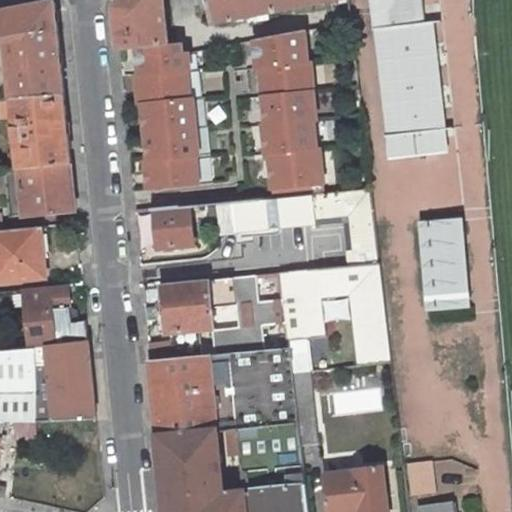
[(206,0),(211,23),(259,14),(260,21),(269,19),(268,12),(331,0),(206,0)]
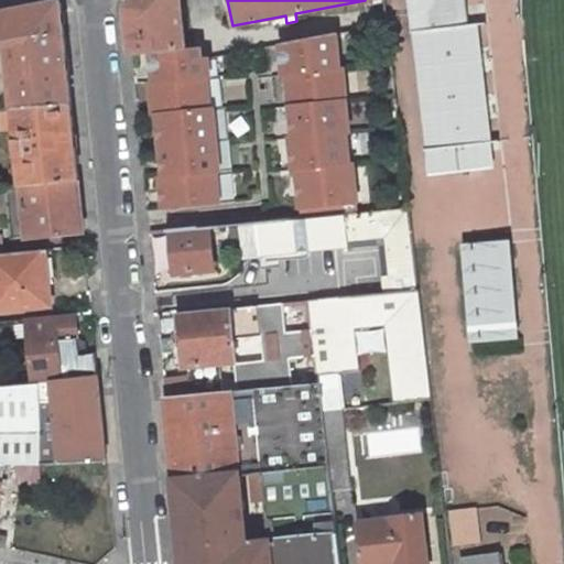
[(418,12),(415,0),(409,0),(411,13),(418,12)]
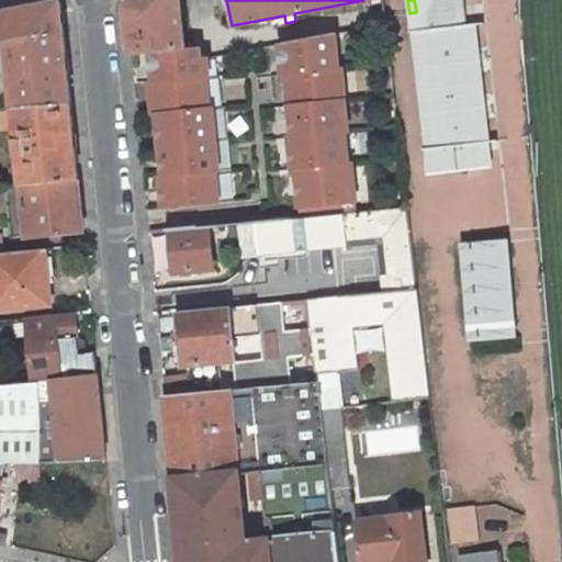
[(414,0),(416,12),(409,13),(428,175),(482,169),(480,143),(491,142),(478,23),(467,24),(460,25),(457,0),(414,0)]
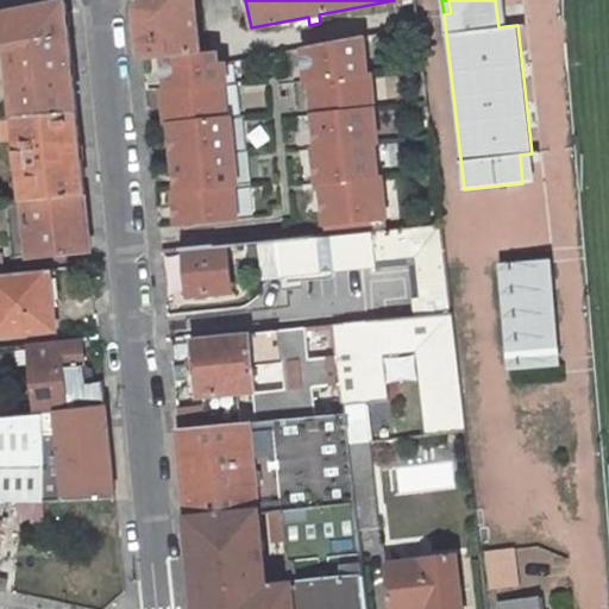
[(506,26),(502,0),(495,0),(498,27),(506,26)]
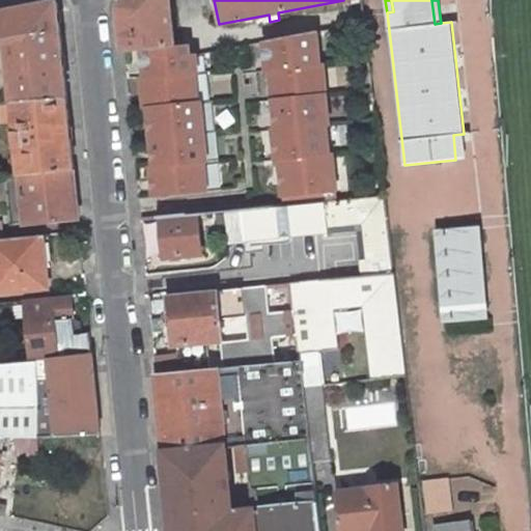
[(57,3),(0,14),(0,37),(8,35),(15,103),(66,98),(57,3)]
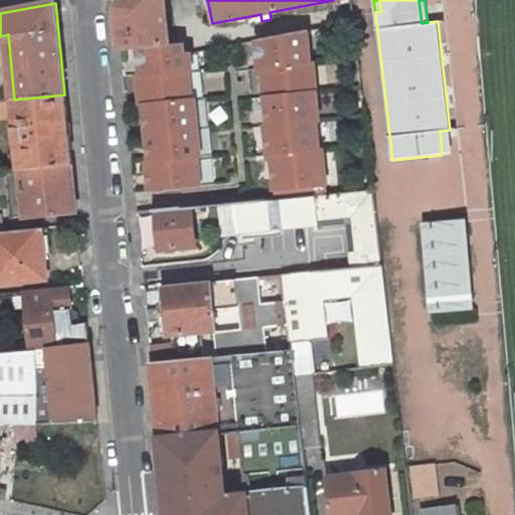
[(307,31),(258,40),(261,70),(264,69),(269,126),(266,126),(269,157),(272,156),(277,200),(326,195),(321,149),(318,150),(316,122),(319,122),(313,62),(310,62),(307,31)]
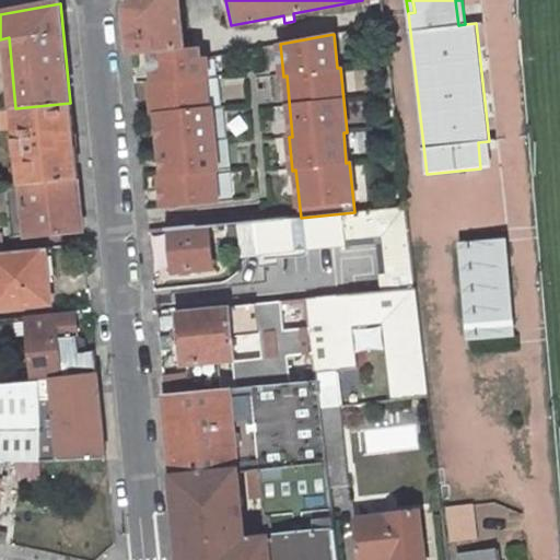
[(209,78),(207,58),(201,59),(198,47),(181,50),(181,48),(151,50),(154,80),(151,81),(153,111),(158,111),(163,174),(160,175),(163,207),(218,201),(214,172),(218,172),(211,107),(208,107),(206,78),(209,78)]
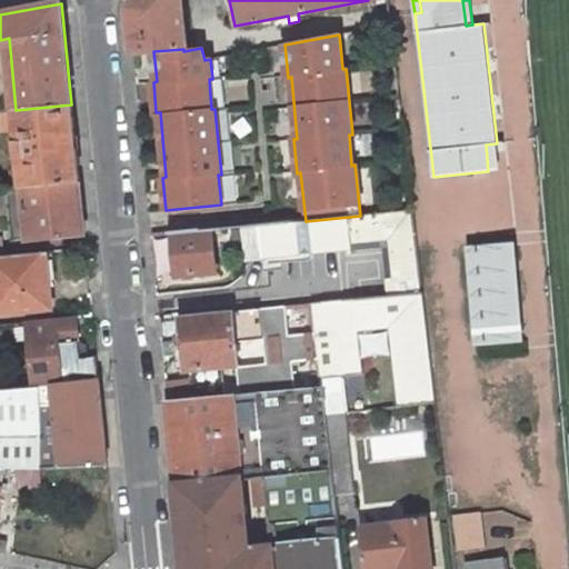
[(71,105),(16,110),(23,187),(80,181),(71,105)]
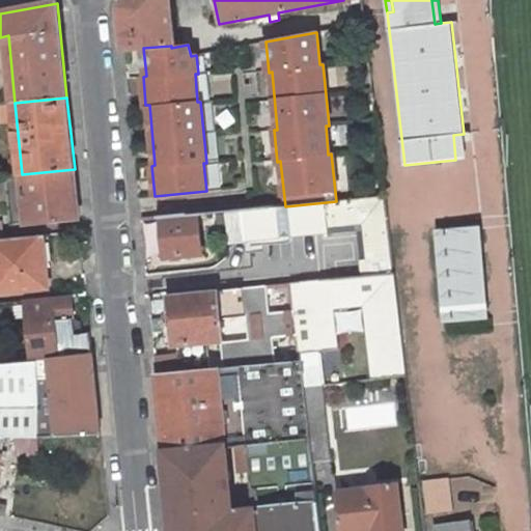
[(75,169),(22,174),(26,220),(27,224),(79,218),(75,169)]
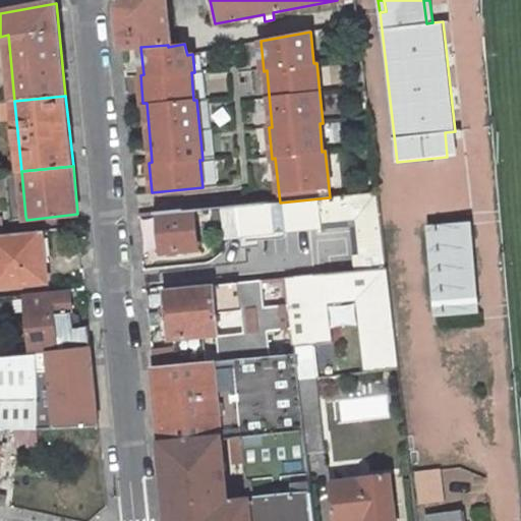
[(21,171),(11,172),(16,217),(25,216),(21,171)]
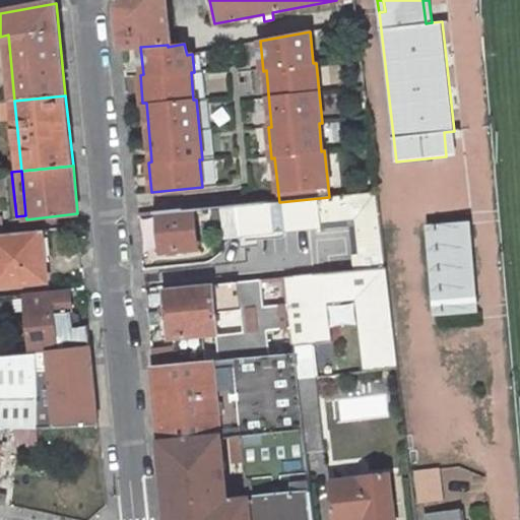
[(237,206),(240,236),(350,224),(356,270),(387,267),(378,192),(329,197),(279,202),(237,206)]
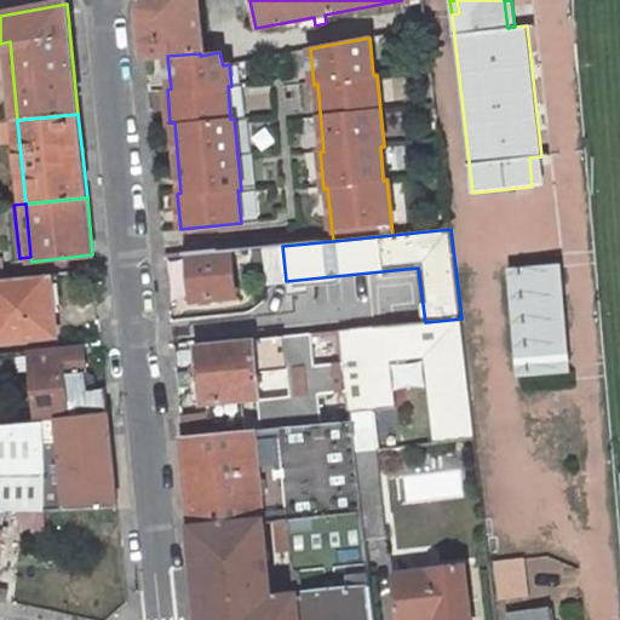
[(282,246),(265,247),(268,282),(286,281),(282,246)]
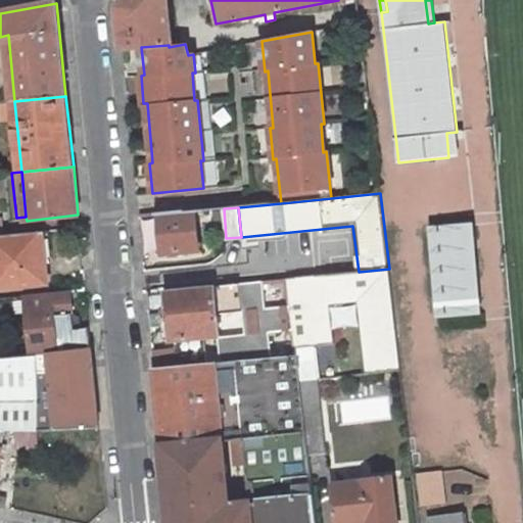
[(160,215),(163,253),(199,250),(195,211),(160,215)]
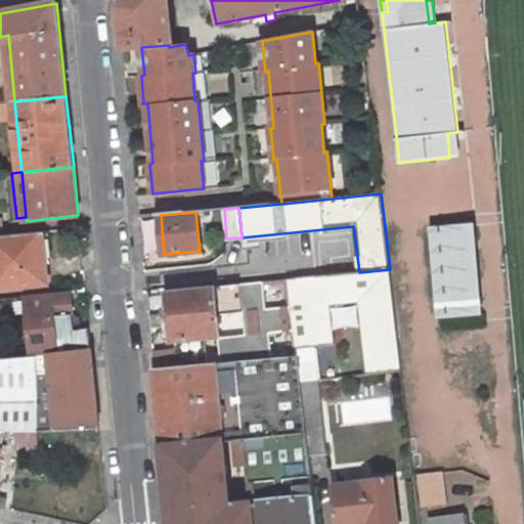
[(3,235),(0,235),(0,288),(48,284),(43,232),(3,235)]
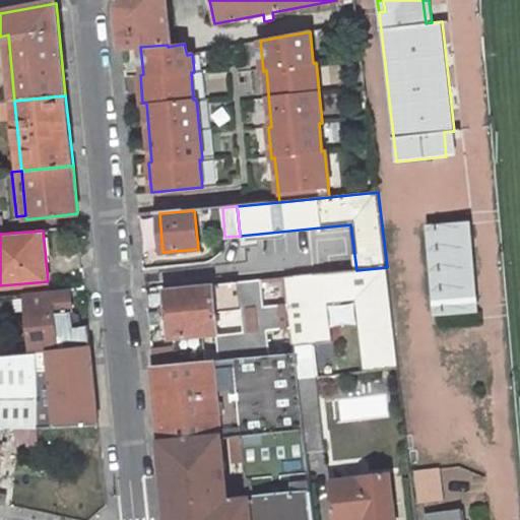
[(356,270),(285,277),(295,352),(297,352),(300,379),(316,377),(312,344),(332,341),(328,303),(356,300),(365,372),(398,368),(387,267),(356,270)]
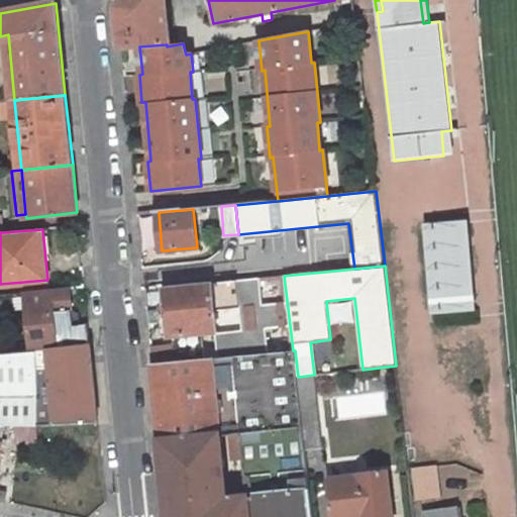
[(284,276),(166,287),(167,305),(159,306),(161,329),(170,328),(171,336),(173,335),(174,346),(176,362),(293,350),(284,276)]
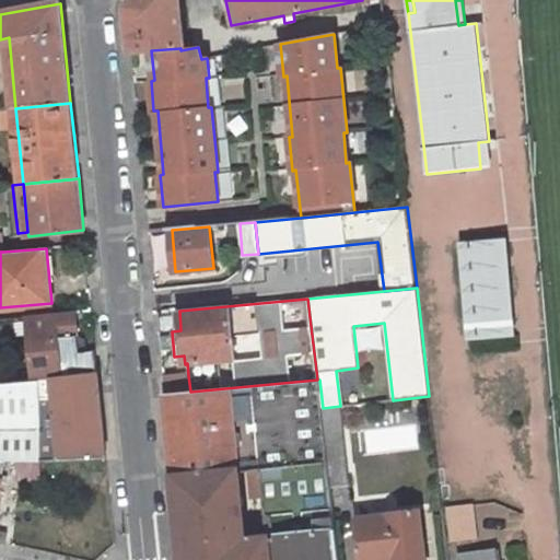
[(74,313),(28,317),(35,381),(97,373),(96,358),(78,360),(78,353),(80,353),(86,349),(85,339),(78,336),(74,313)]
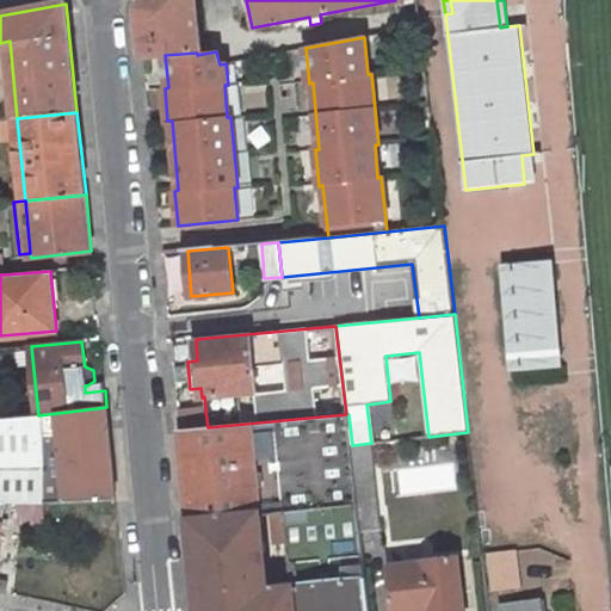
[(202,397),(178,400),(179,413),(205,409),(204,396),(202,397)]
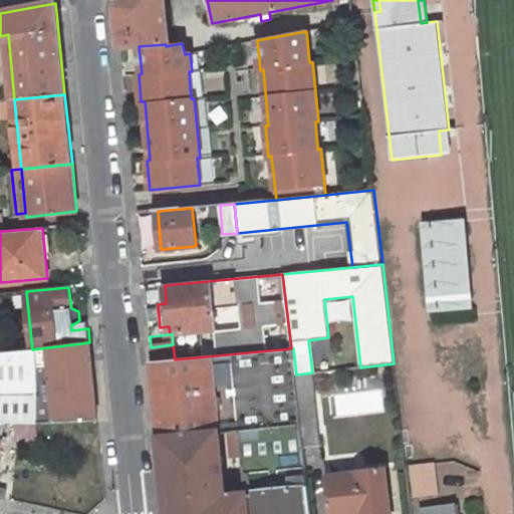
[(32,349),(0,352),(0,423),(5,423),(17,423),(37,423),(97,421),(89,342),(32,349)]
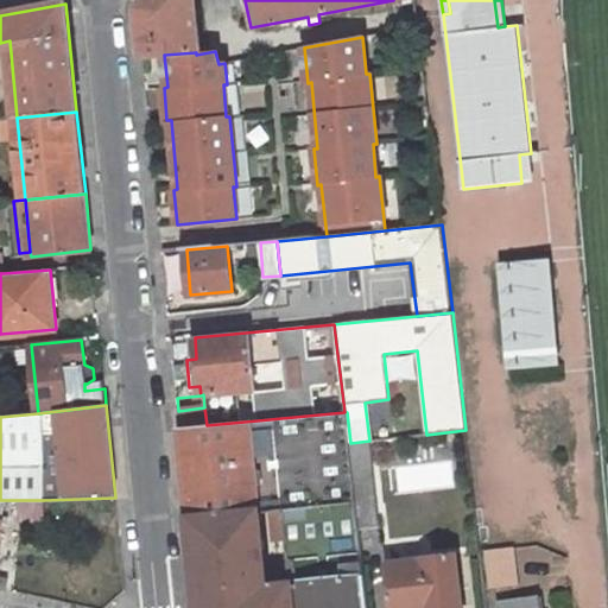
[(204,407),(178,411),(179,428),(207,425),(204,407)]
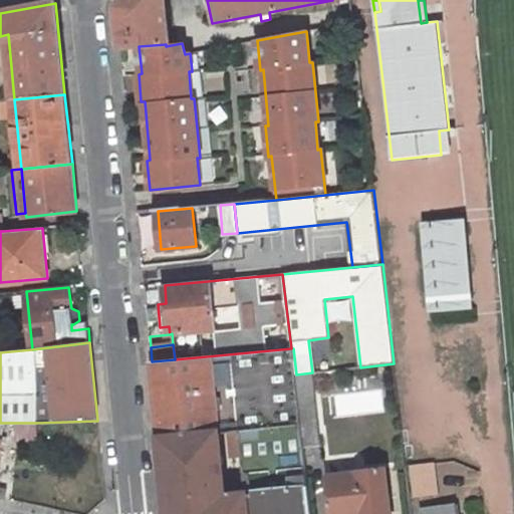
[(175,359),(152,361),(160,439),(219,433),(229,432),(240,431),(302,425),(296,374),(293,348),(291,348),(175,359)]
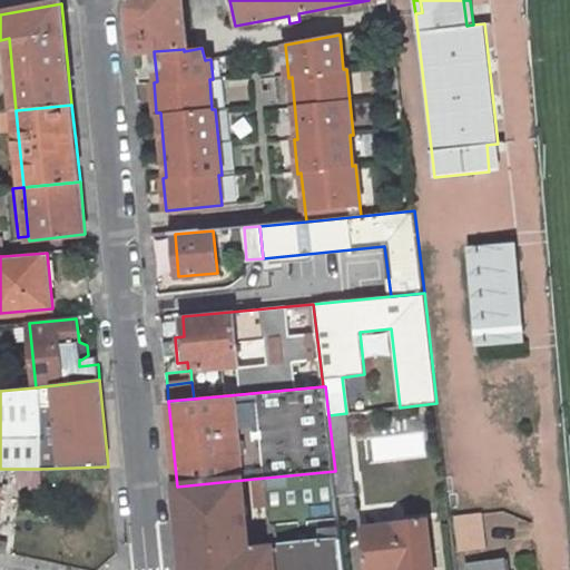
[(346,413),(328,415),(335,471),(337,494),(355,492),(346,413)]
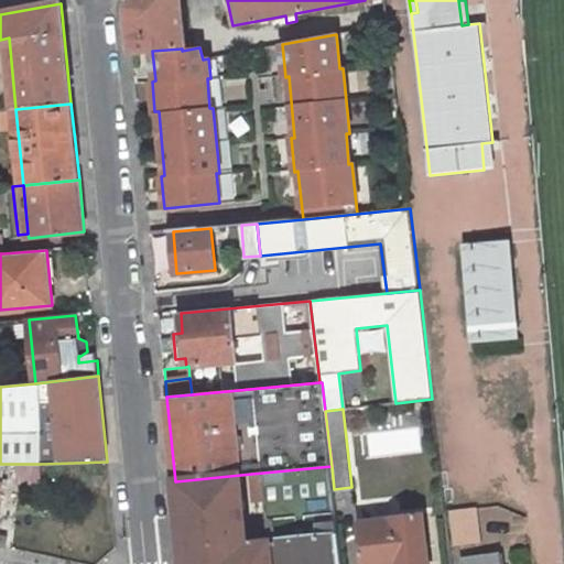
[(41,464),(19,464),(18,481),(40,483),(41,464)]
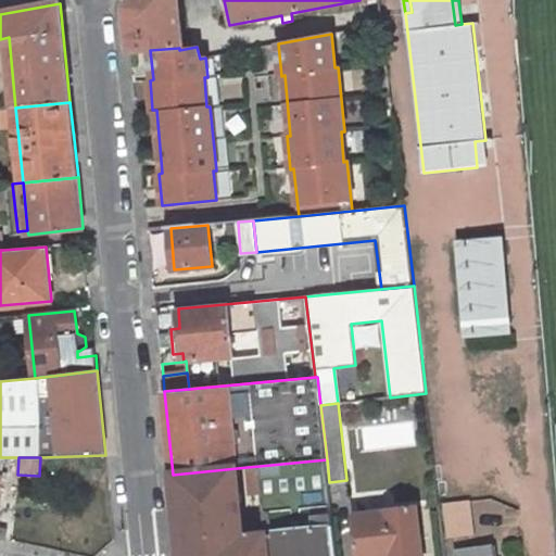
[(327,459),(260,466),(263,493),(267,533),(269,555),(337,555),(329,482),(327,459)]
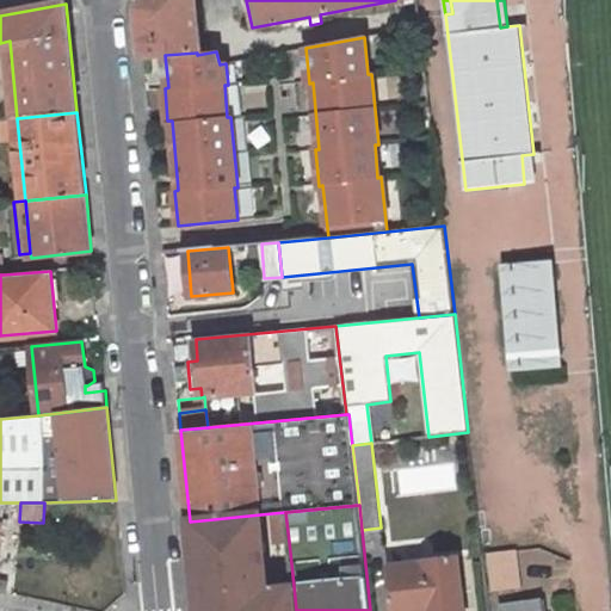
[(285,512),(272,513),(276,543),(289,542),(285,512)]
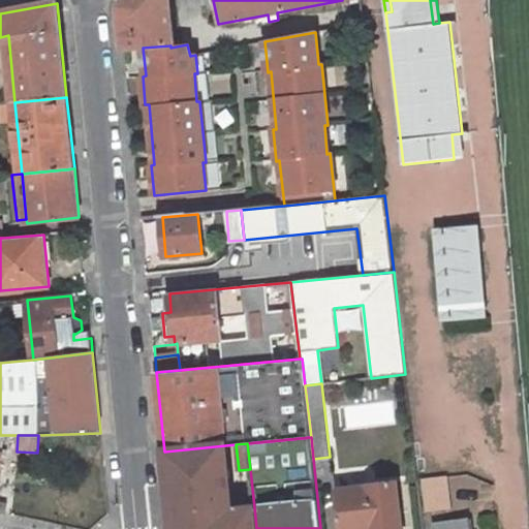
[(225,445),(164,452),(172,528),(256,528),(254,507),(232,509),(225,445)]
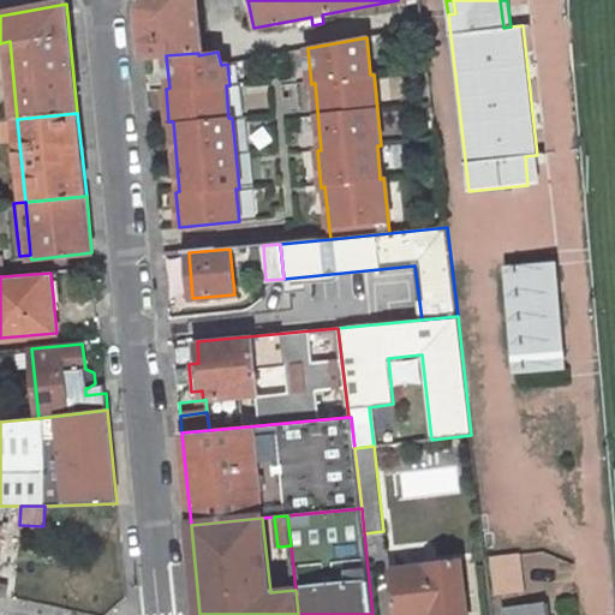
[(490,557),(495,595),(525,591),(520,554),(490,557)]
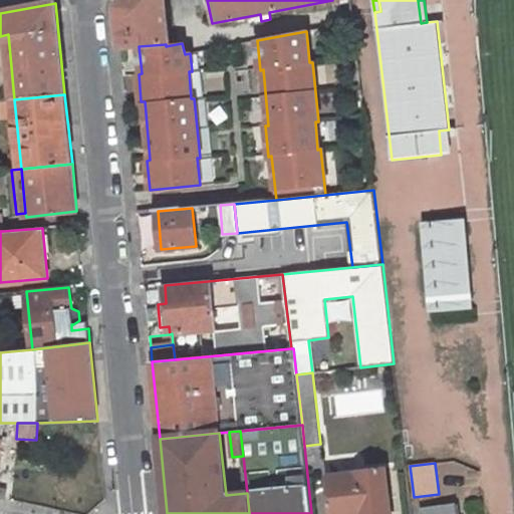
[(391,513),(386,470),(327,477),(331,513),(391,513)]
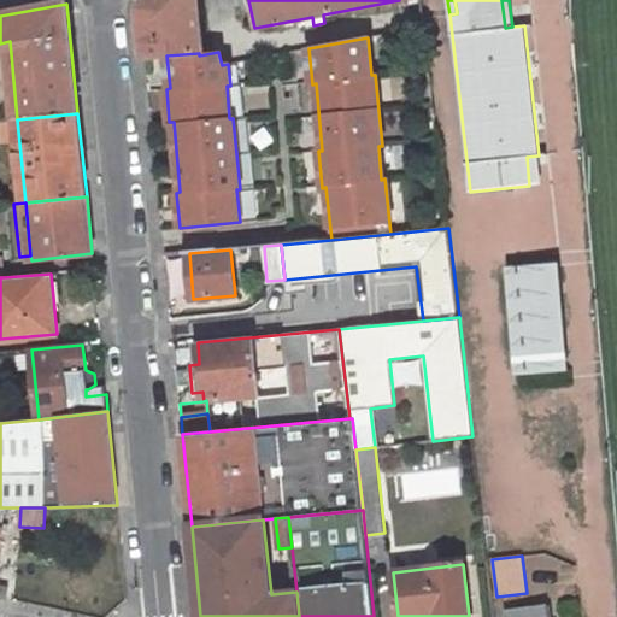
[(506,616),(548,616),(547,605),(505,611),(506,616)]
